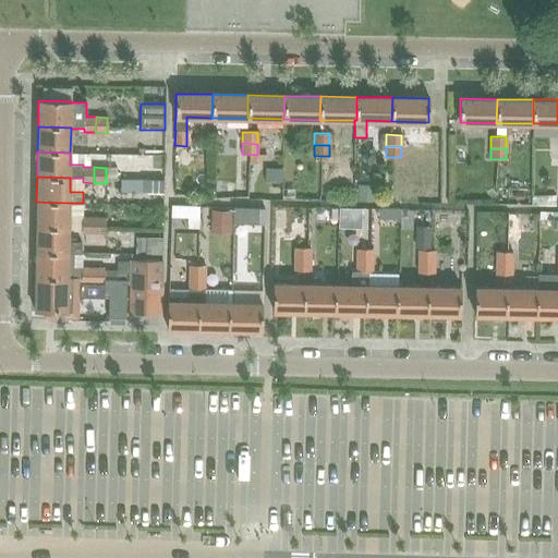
[(69,203),(36,202),(36,227),(69,228),(69,203)]
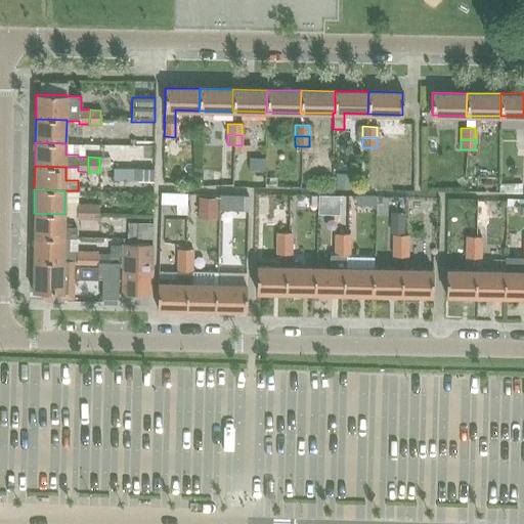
[(248,207),(248,197),(218,195),(218,211),(242,211),(242,206),(248,207)]
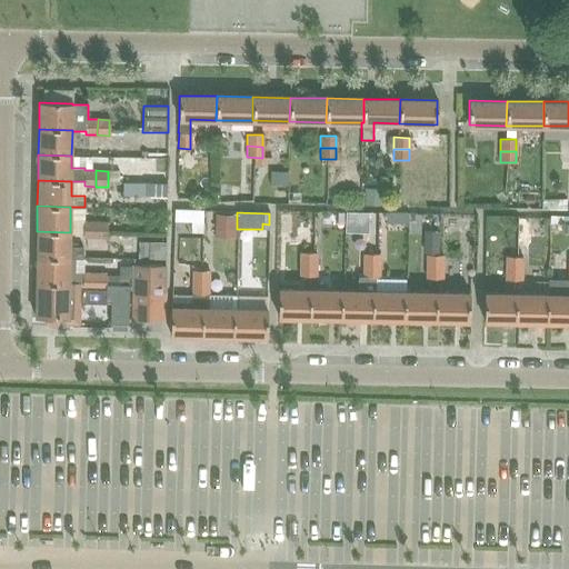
[(338,232),(356,232),(355,218),(338,219),(338,232)]
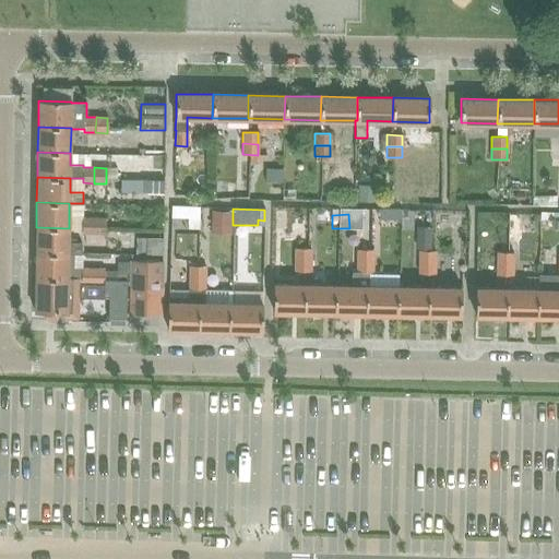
[(94,234),(94,218),(82,218),(82,233),(94,234)]
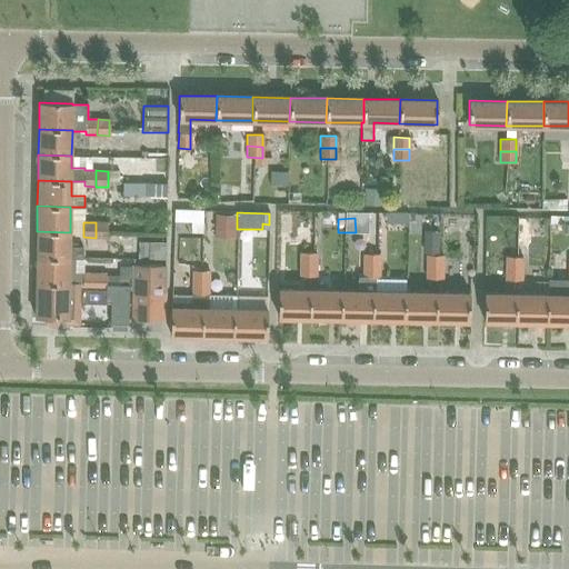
[(107,222),(96,222),(96,238),(107,238),(107,222)]
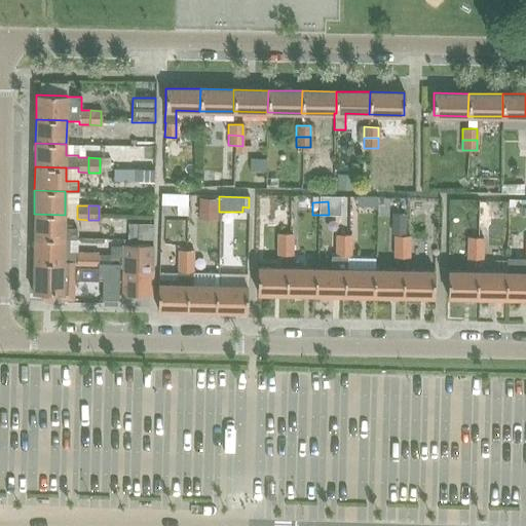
[(65,227),(65,215),(34,214),(33,237),(64,238),(76,239),(76,228),(65,227)]
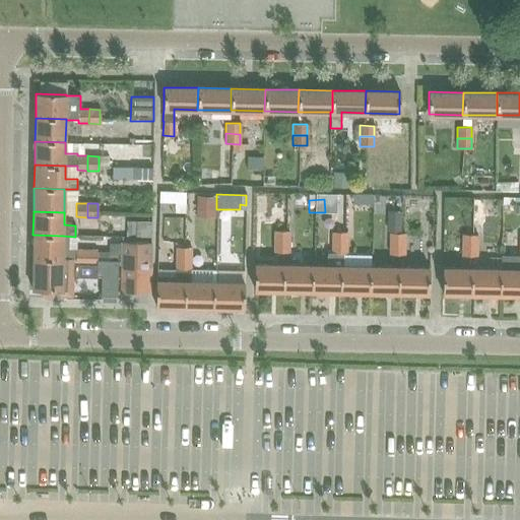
[(274,242),(288,242),(288,231),(274,231),(274,242)]
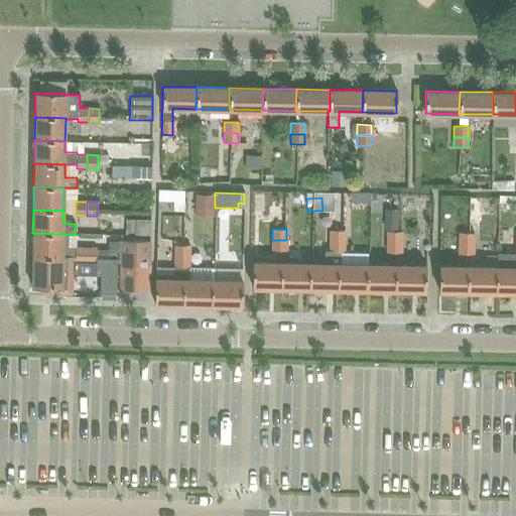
[(330,241),(344,241),(344,231),(330,230),(330,241)]
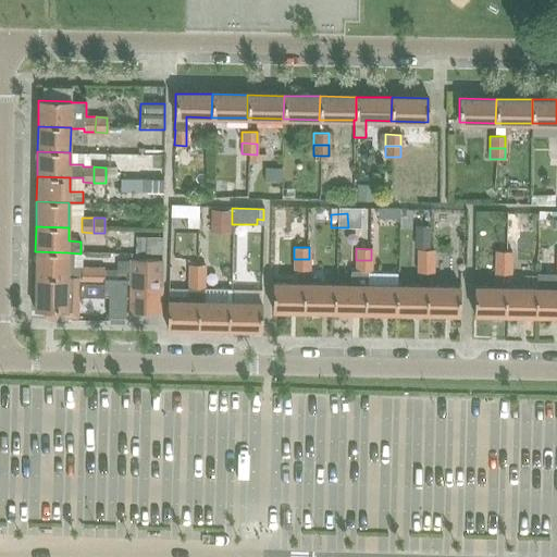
[(418,261),(433,261),(433,250),(418,249),(418,261)]
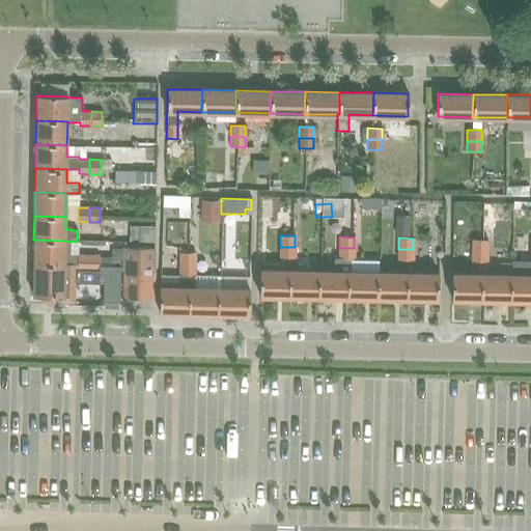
[(64,241),(33,240),(33,263),(64,264),(64,241)]
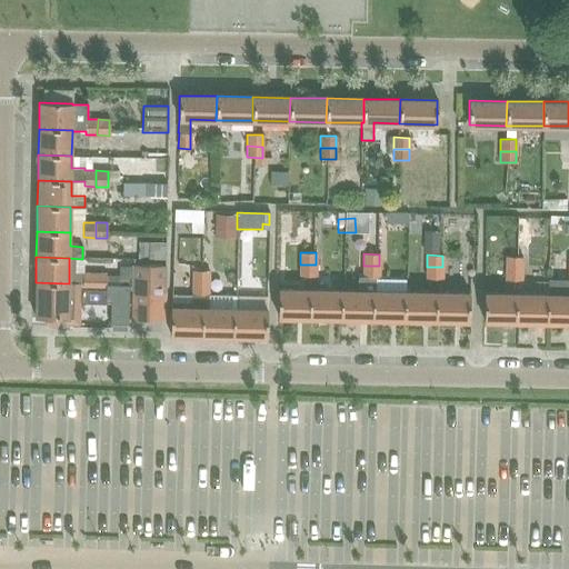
[(506,268),(521,268),(521,257),(506,257),(506,268)]
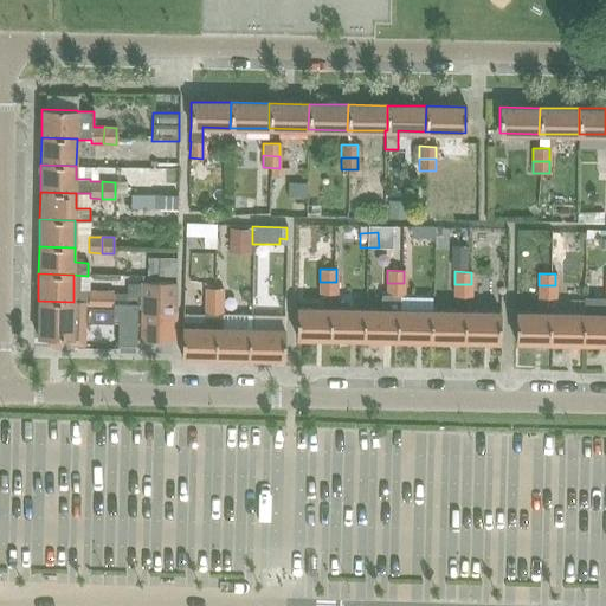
[(174,341),(175,283),(141,282),(141,304),(140,340),(174,341)]
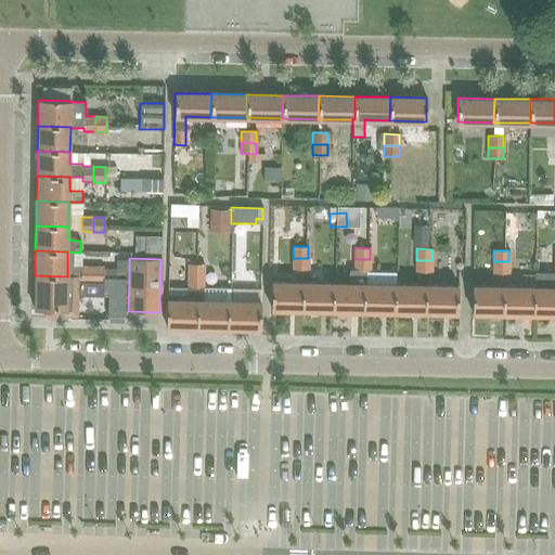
[(308,269),(308,258),(293,258),(293,269),(308,269)]
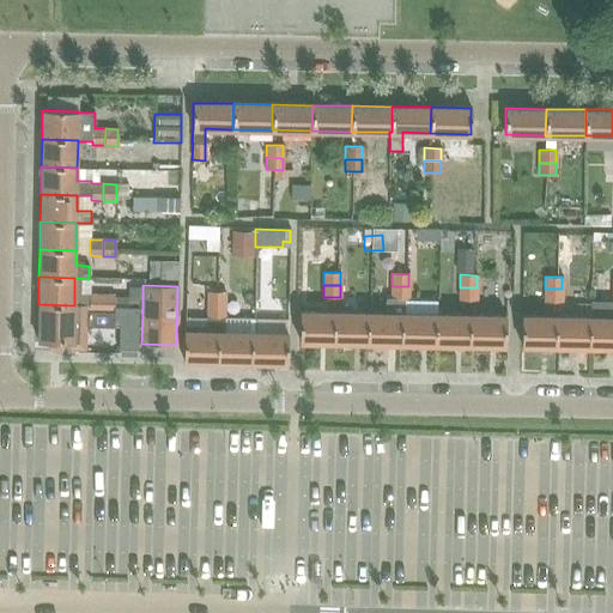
[(408,298),(408,286),(392,286),(392,298),(387,298),(386,313),(369,313),(368,343),(402,343),(402,314),(404,298),(408,298)]
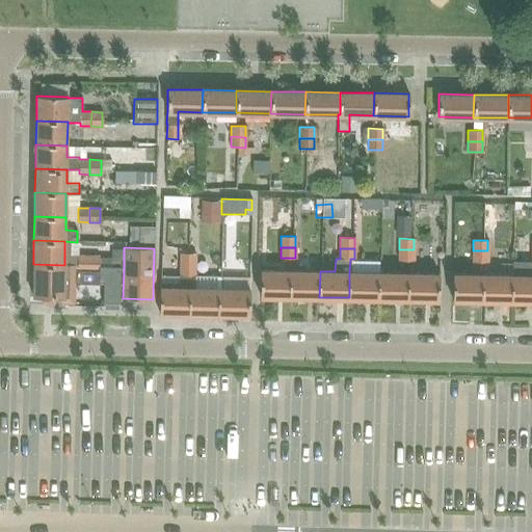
[(414,260),(414,249),(399,249),(399,260),(414,260)]
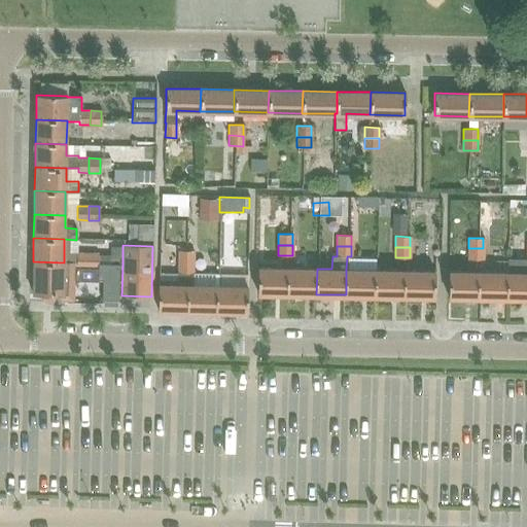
[(483,259),(483,248),(468,248),(468,259),(483,259)]
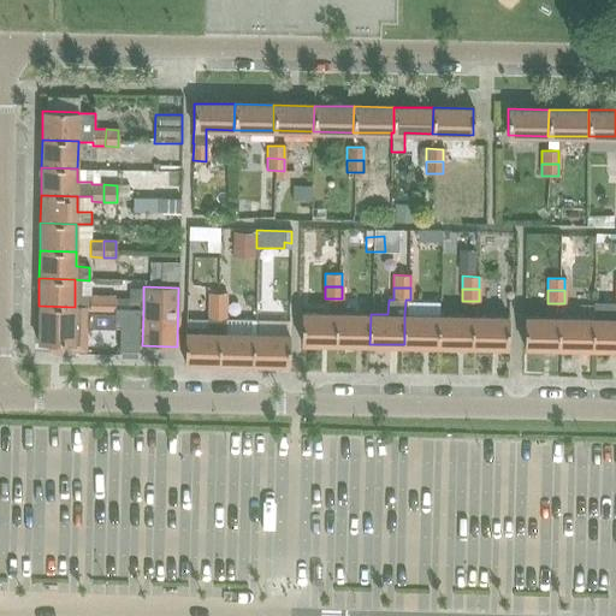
[(208,306),(225,307),(225,292),(209,292),(208,306)]
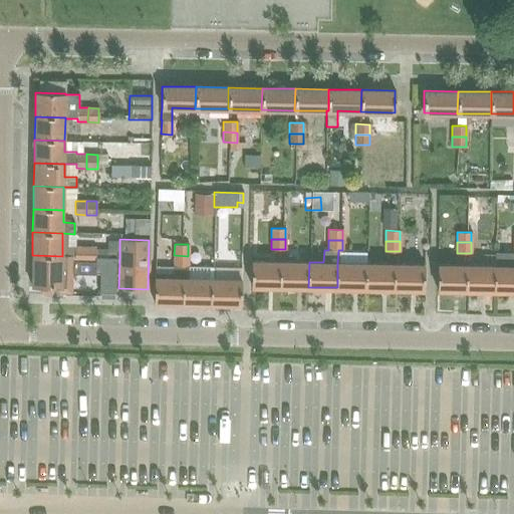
[(84,261),(84,247),(74,247),(74,261),(84,261)]
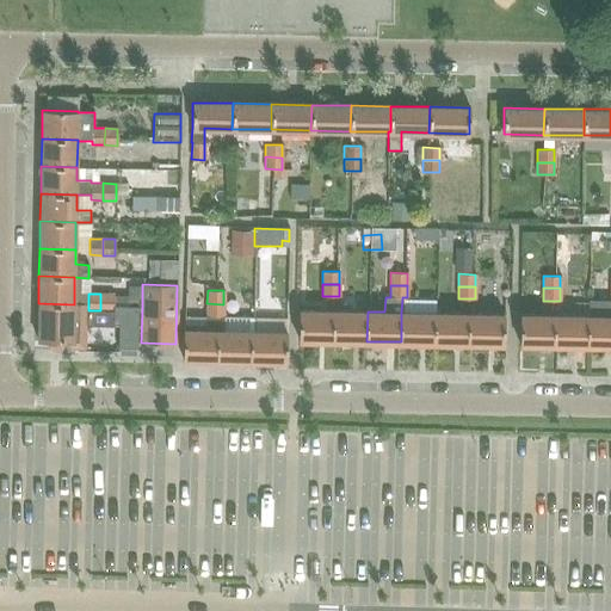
[(100,294),(100,310),(112,310),(112,318),(125,318),(127,306),(113,304),(113,294),(100,294)]
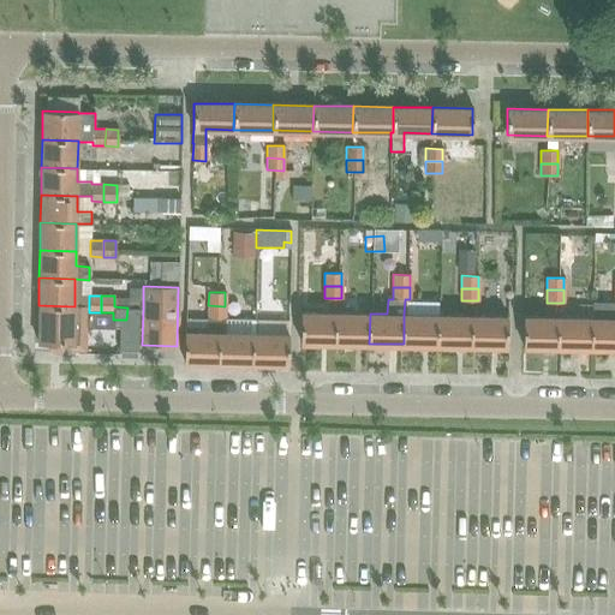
[(275,320),(275,334),(254,333),(252,363),(287,364),(288,334),(288,320),(290,303),(276,303),(276,320),(275,320)]
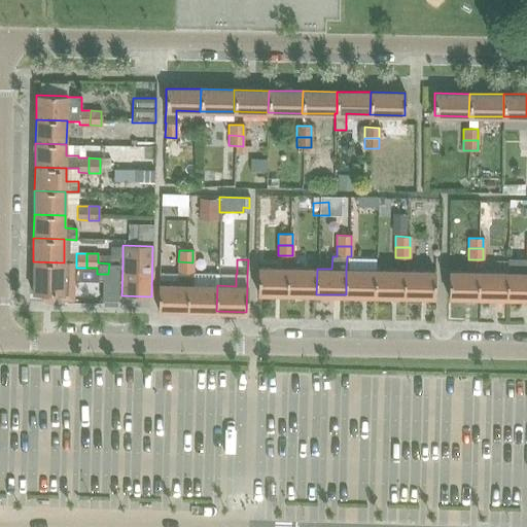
[(526,297),(526,259),(526,261),(507,260),(506,272),(507,272),(507,297),(526,297)]
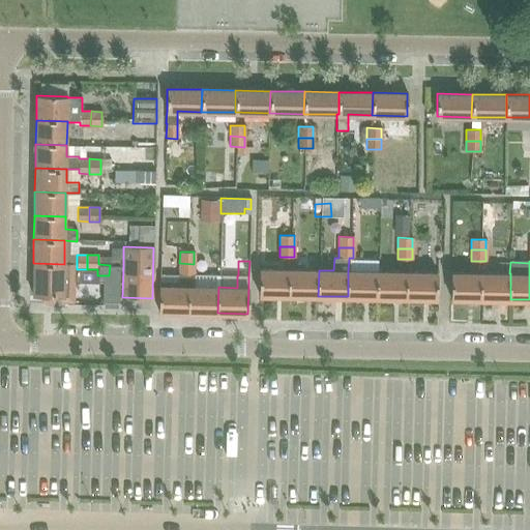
[(74,264),(64,264),(33,263),(32,296),(42,296),(42,301),(72,302),(74,264)]
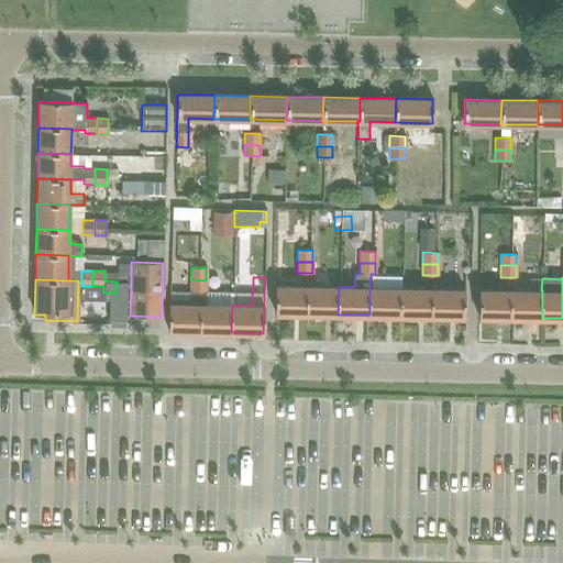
[(206,291),(206,280),(190,279),(190,290),(206,291)]
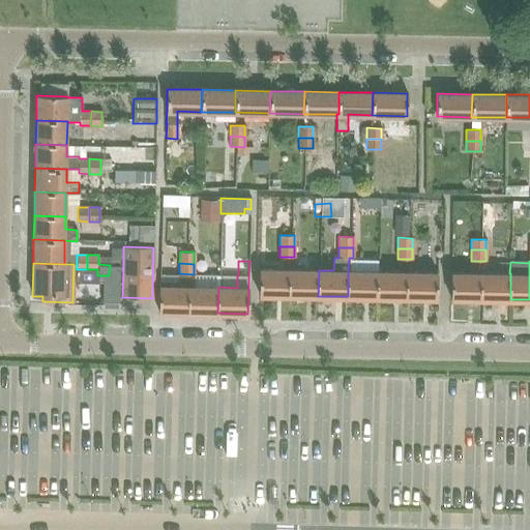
[(110,265),(109,303),(122,303),(122,297),(123,266),(110,265)]
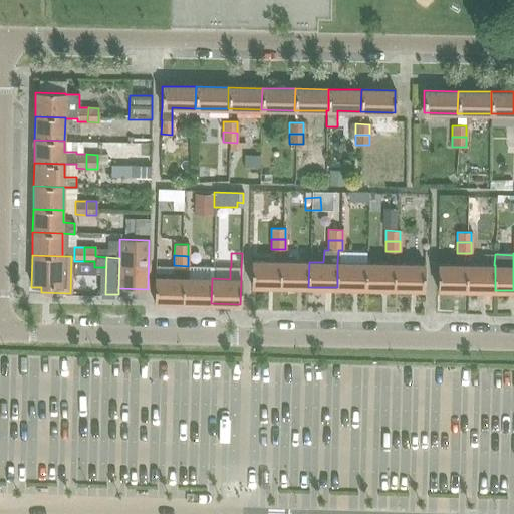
[(280,286),(281,262),(251,261),(251,286),(280,286)]
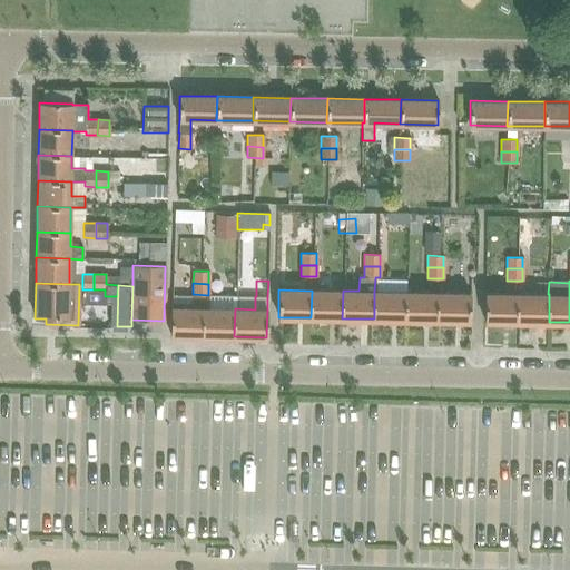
[(342,318),(343,291),(312,291),(311,317),(342,318)]
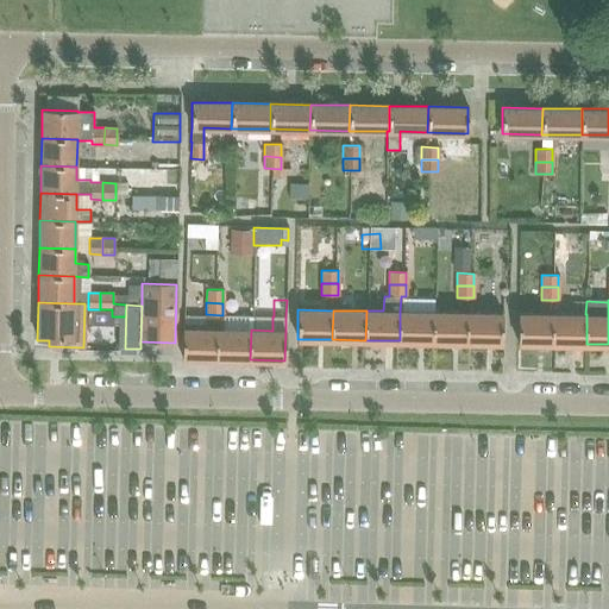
[(433,341),(434,312),(400,312),(400,340),(433,341)]
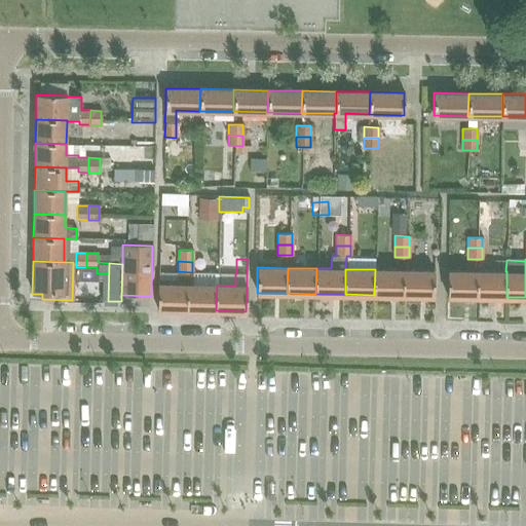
[(404,295),(404,270),(375,269),(374,295),(404,295)]
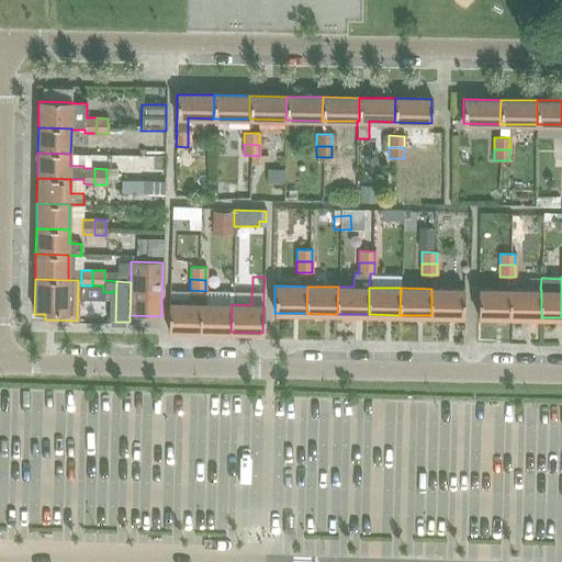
[(462,316),(463,289),(431,289),(431,315),(462,316)]
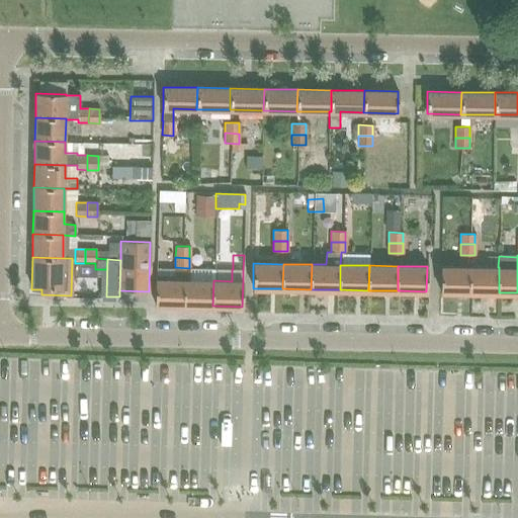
[(469,292),(470,267),(440,266),(440,291),(469,292)]
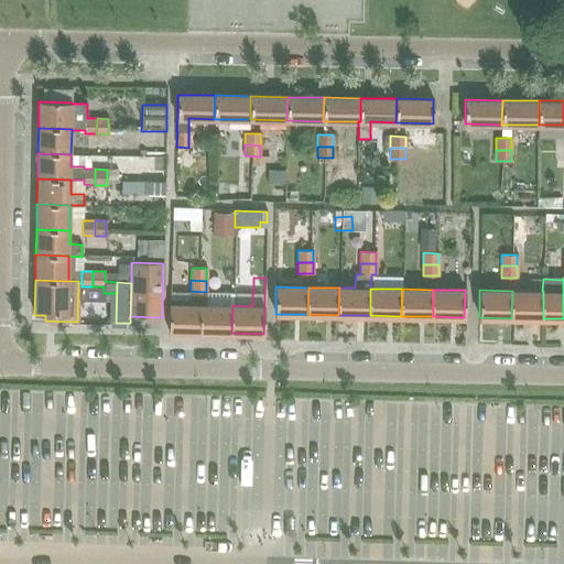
[(542,291),(512,291),(511,318),(543,318),(543,291),(542,291)]
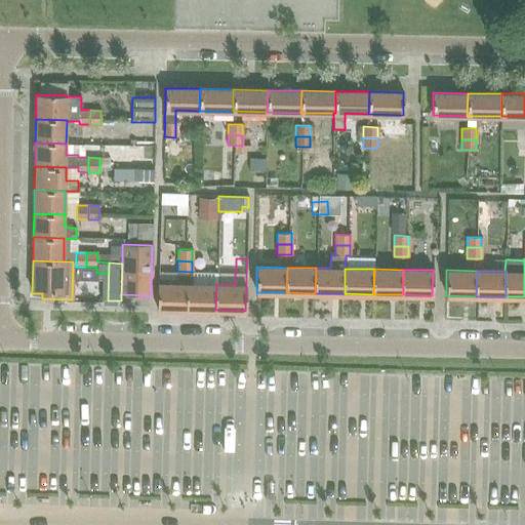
[(187,309),(188,284),(158,283),(157,309),(187,309)]
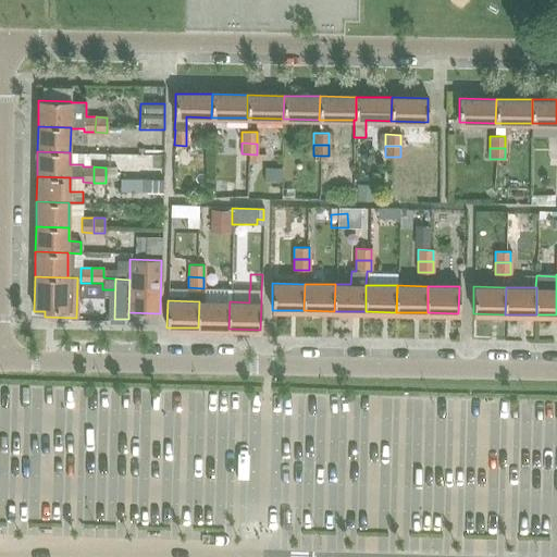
[(229,329),(230,301),(199,301),(198,327),(229,329)]
